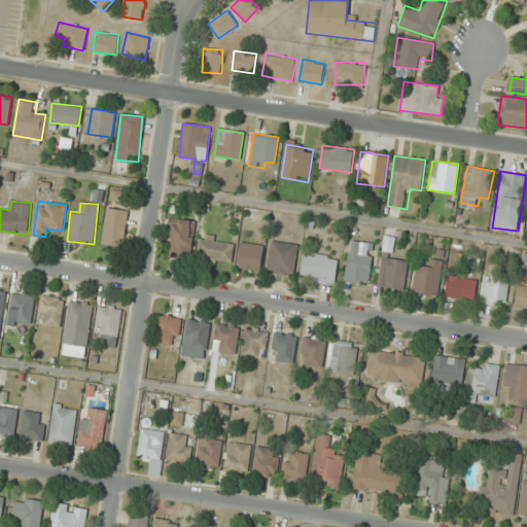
[(123,248),(129,210),(108,207),(102,244),(123,248)]
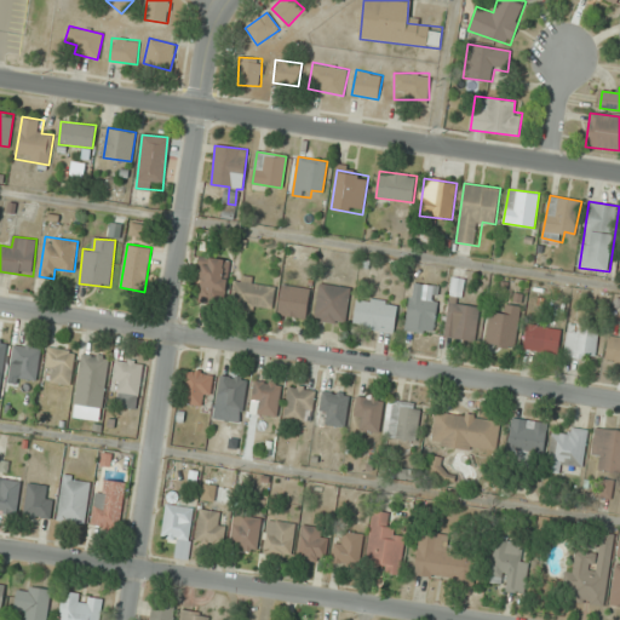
[(200,303),(228,303),(228,258),(200,258),(200,303)]
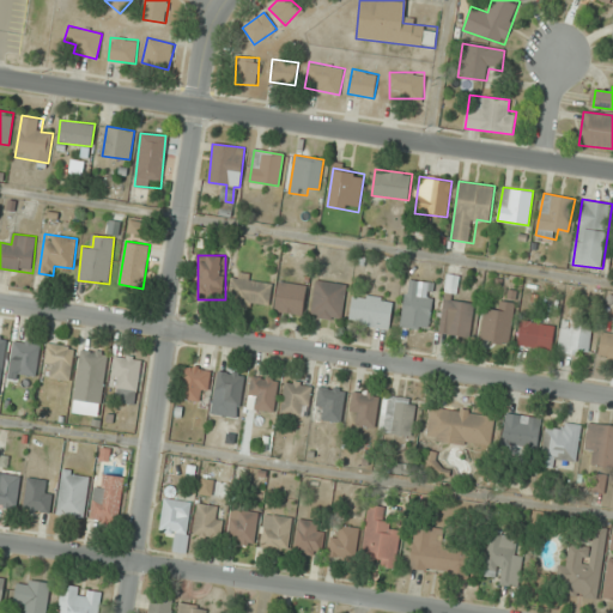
[(273,280),(232,274),(228,302),(268,308),(273,280)]
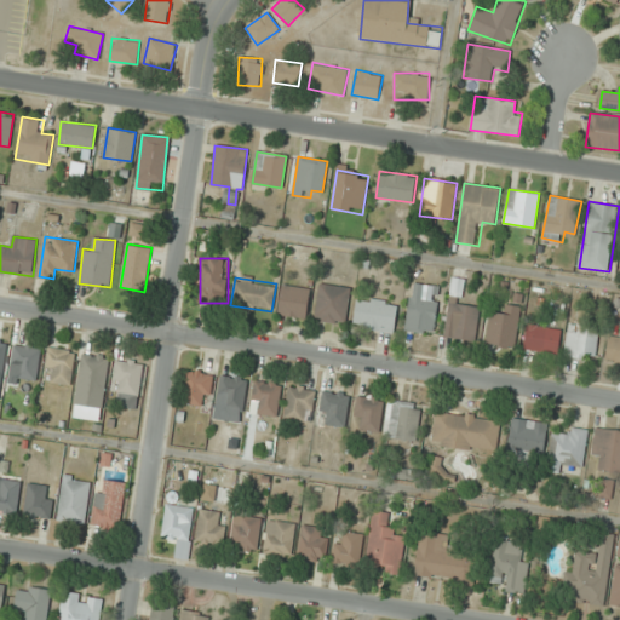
[(478,305),(461,304),(464,279),(452,277),(446,338),(475,340),(478,305)]
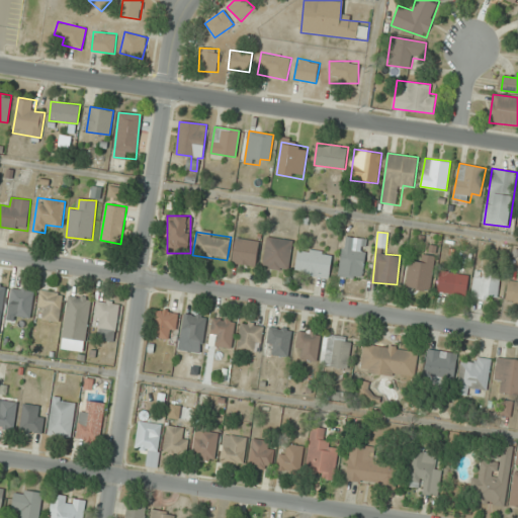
[(339,275),(361,279),(368,240),(345,236),(339,275)]
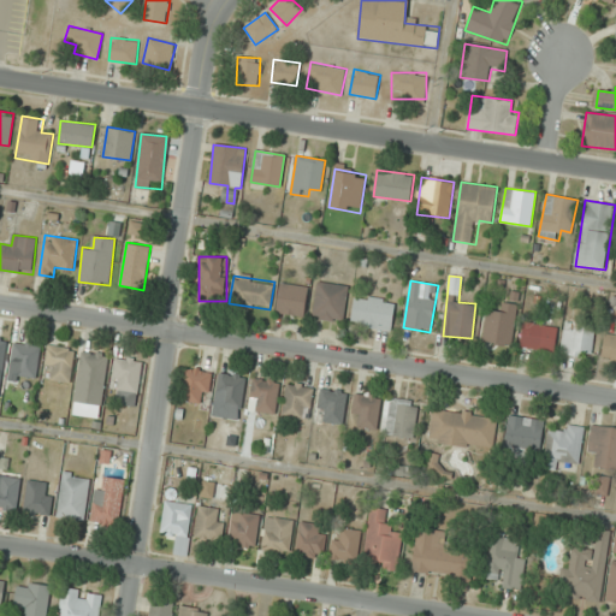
[(348,286),(318,282),(313,317),(343,321),(348,286)]
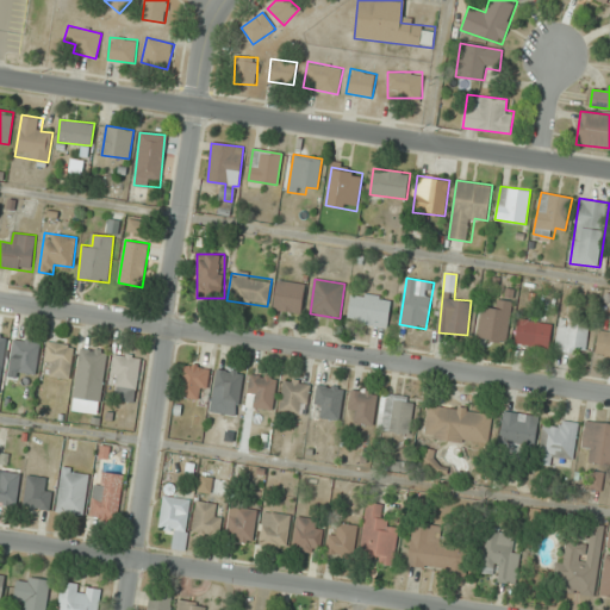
[(274,310),(302,312),(304,284),(277,281),(274,310)]
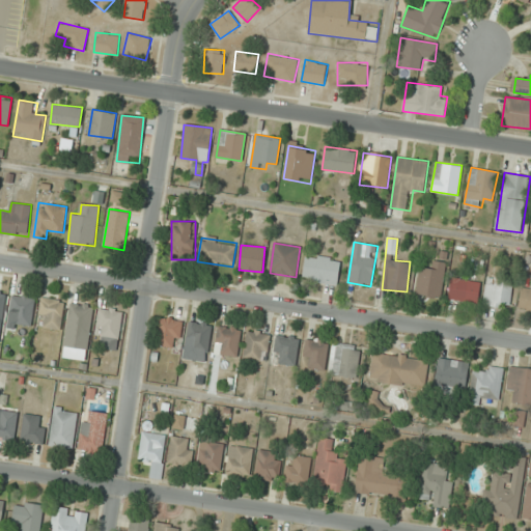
[(340,259),(306,255),(303,280),(337,284),(340,259)]
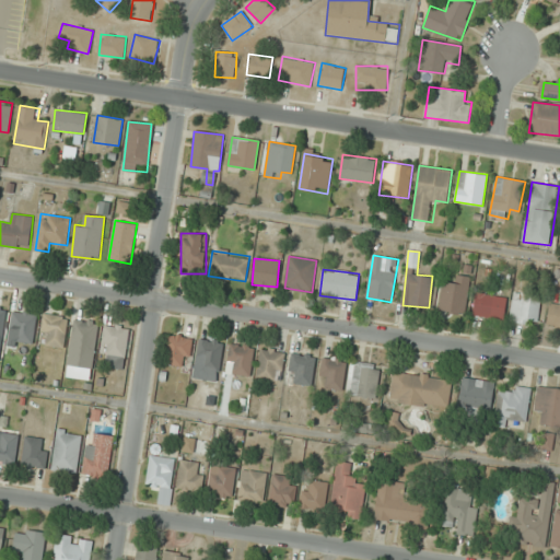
[(452,284),(443,282),(438,310),(465,315),(471,277),(453,273),(452,284)]
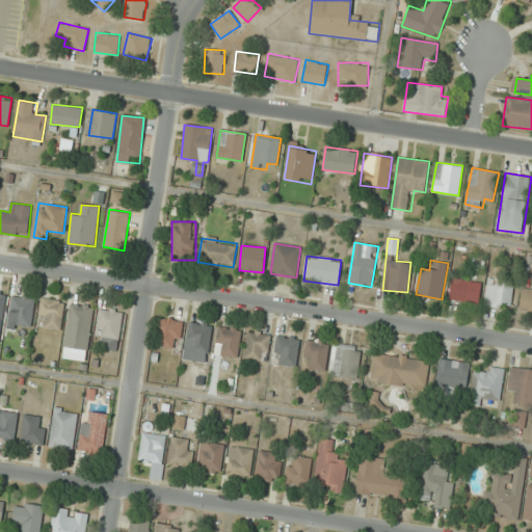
[(478,303),(481,283),(452,278),(449,299),(478,303)]
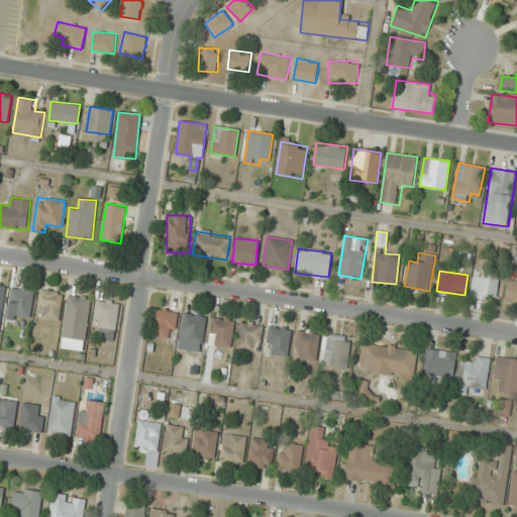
[(472,296),(497,299),(499,273),(474,271),(472,296)]
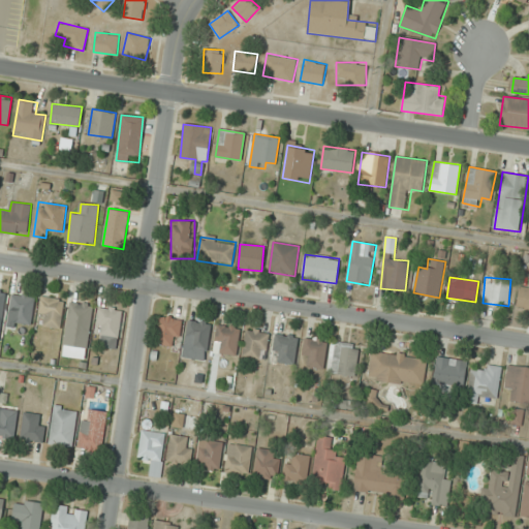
[(528,282),(519,282),(517,309),(528,309),(528,282)]
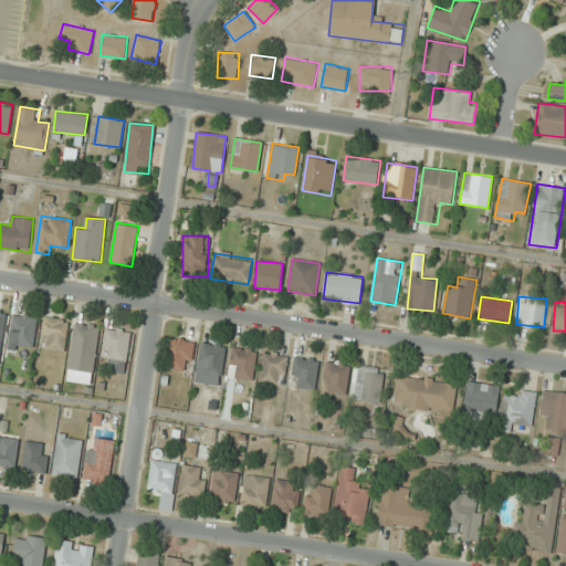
[(38,316),(12,314),(9,345),(34,347),(38,316)]
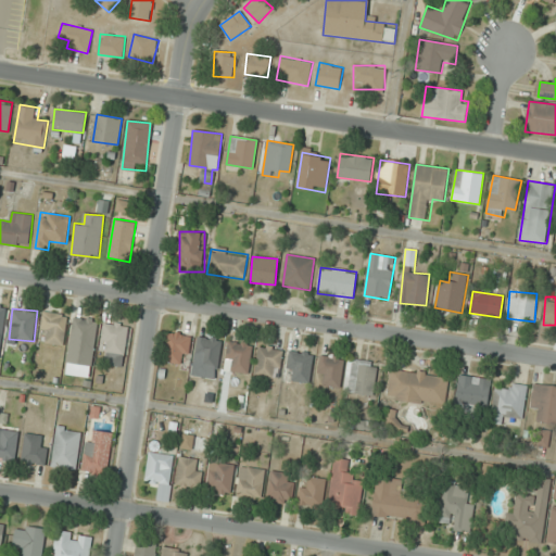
[(42,338),(58,345),(71,320),(48,310),(38,331),(43,335),(42,338)]
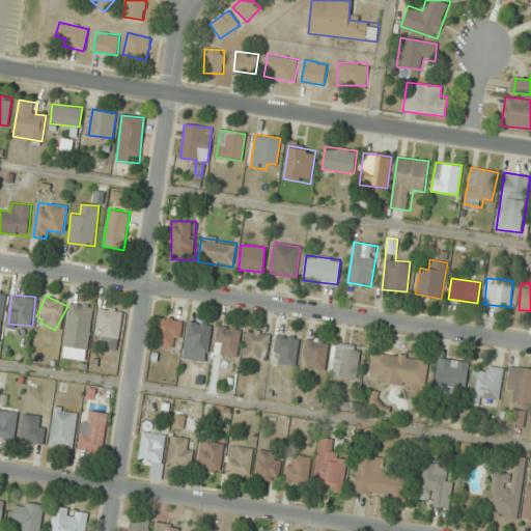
[(94,306),(72,302),(67,331),(90,334),(94,306)]
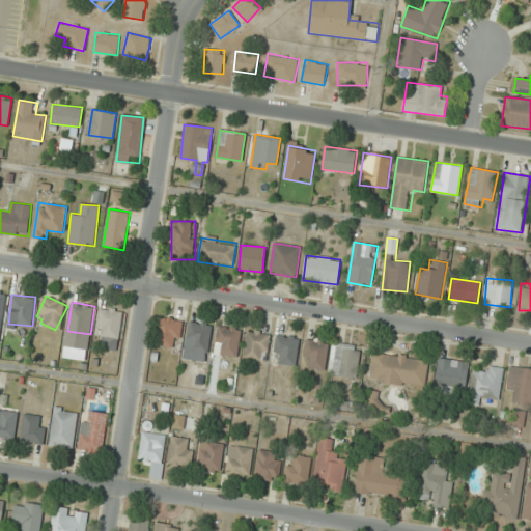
[(101,348),(120,348),(120,309),(99,309),(99,338),(101,338),(101,348)]
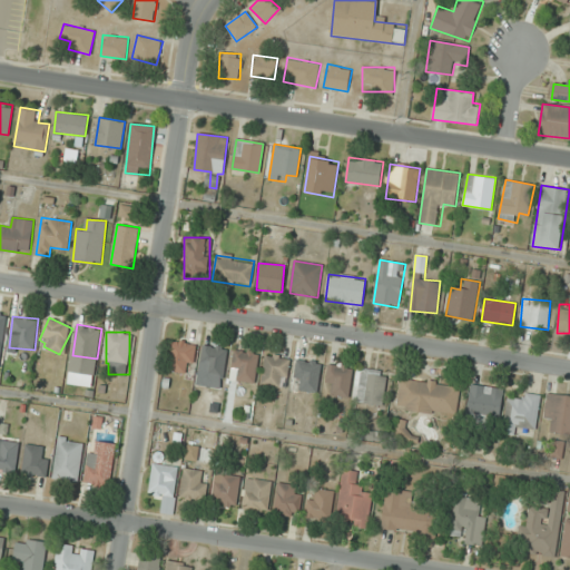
[(197,344),(173,341),(168,371),(193,374),(197,344)]
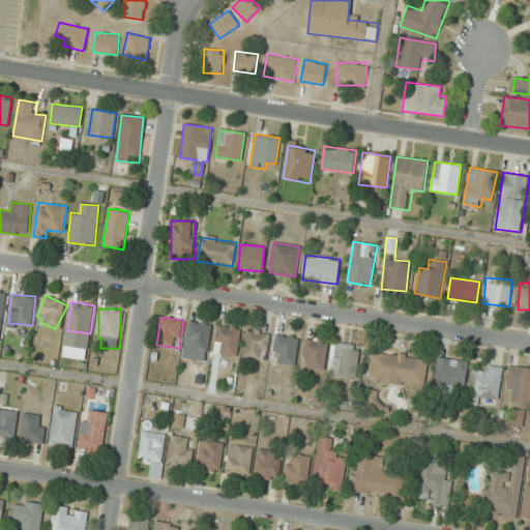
[(210,323),(187,321),(184,359),(207,361),(210,323)]
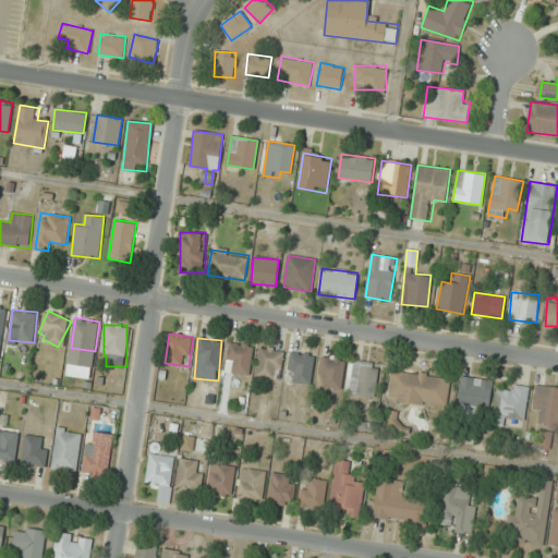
[(226,371),(249,375),(254,344),(231,341),(226,371)]
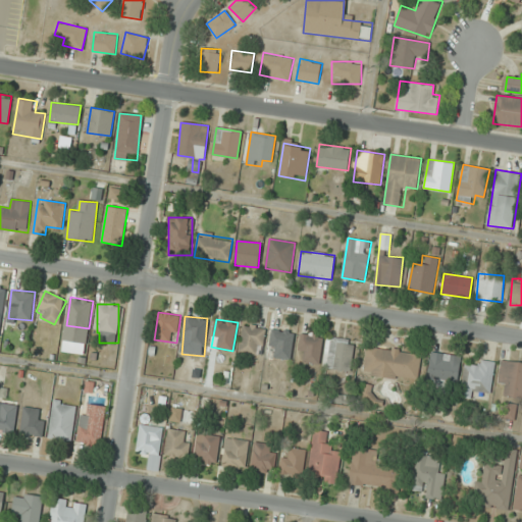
[(265,327),(243,324),(240,353),(262,355),(265,327)]
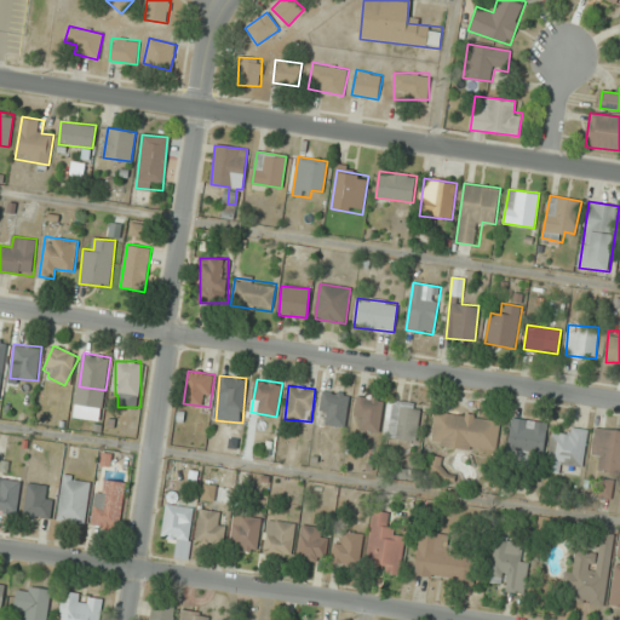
[(317,422),(343,429),(351,396),(326,389),(317,422)]
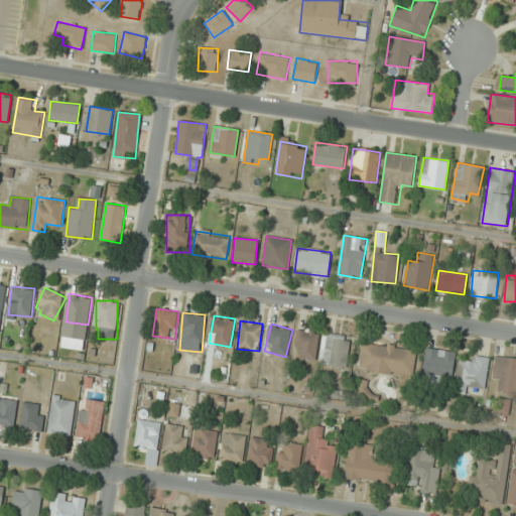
[(316,359),(319,332),(297,330),(294,357),(316,359)]
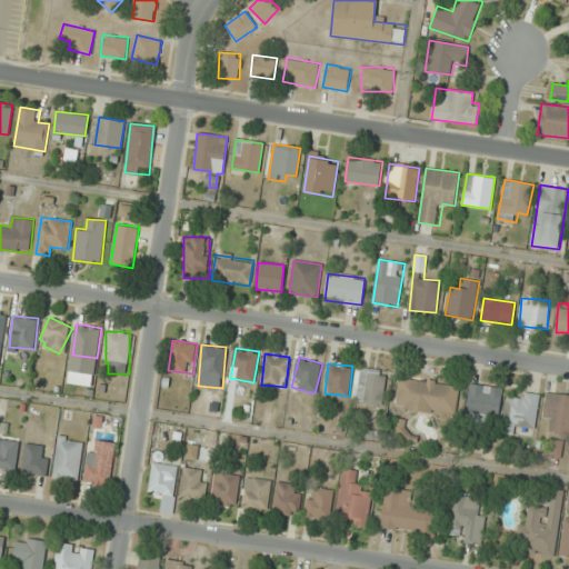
[(355,403),(386,403),(386,369),(355,369),(355,403)]
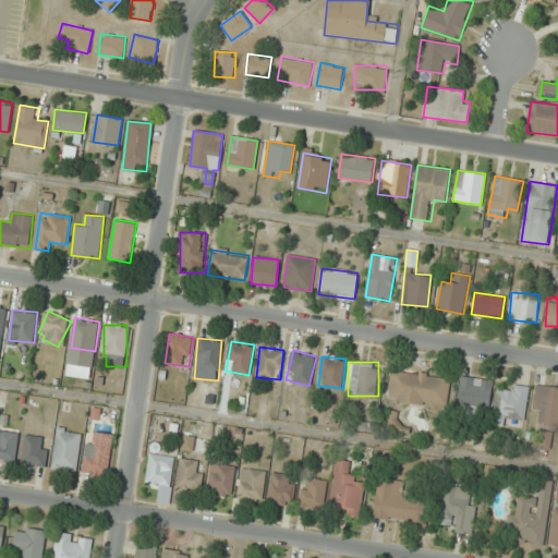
[(450,376),(392,371),(389,401),(446,408),(450,376)]
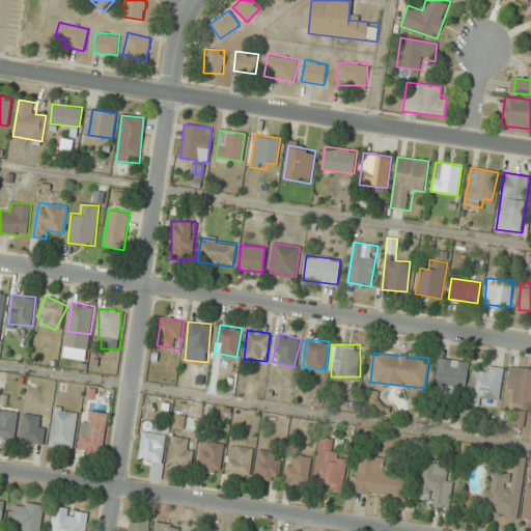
[(464,390),(468,363),(439,358),(435,385),(464,390)]
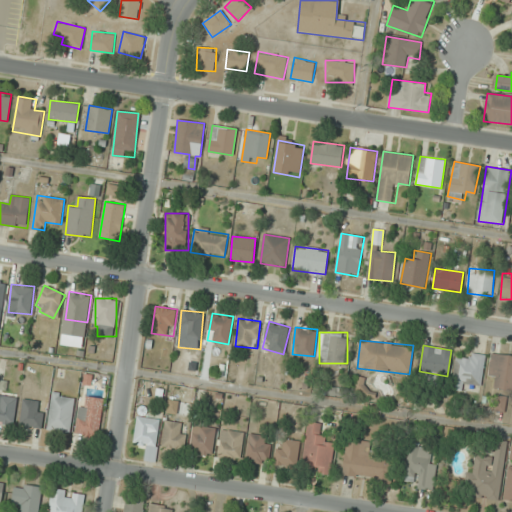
[(466,359),(456,357),(452,388),(462,389),(463,383),(481,385),(485,355),(467,352),(466,359)]
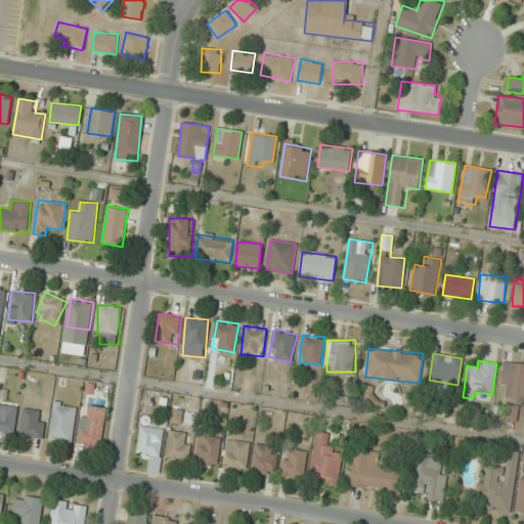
[(507,397),(523,399),(523,363),(504,360),(499,384),(510,386),(507,397)]
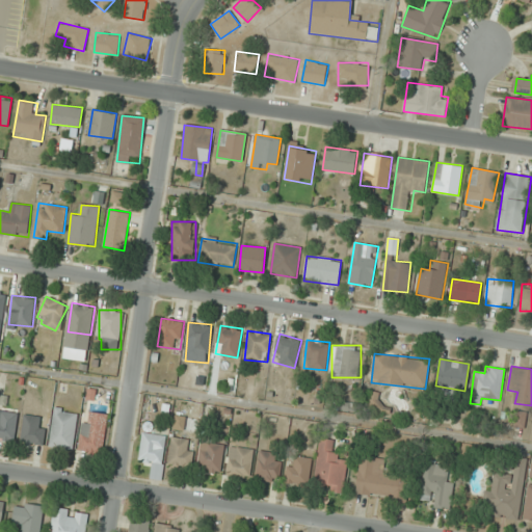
[(79,410),(55,407),(50,447),(73,450),(79,410)]
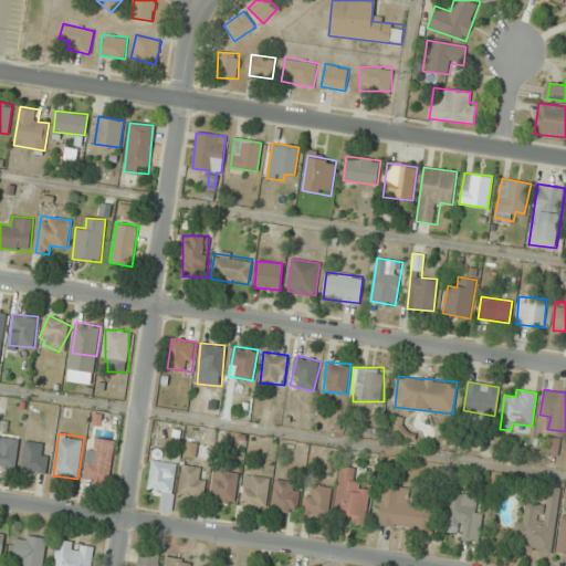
[(0,467),(16,470),(19,439),(0,437),(0,467)]
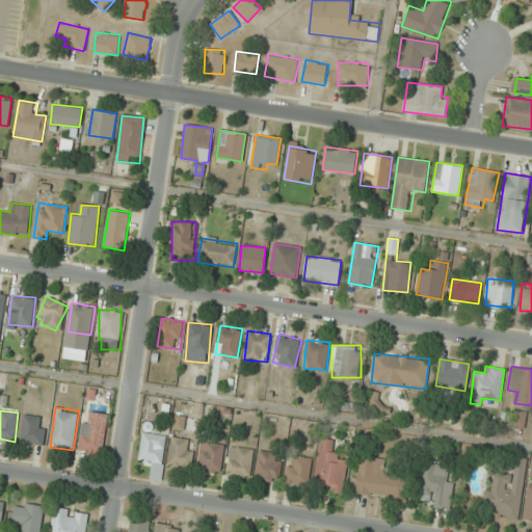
[(79,451),(102,454),(108,415),(84,411),(79,451)]
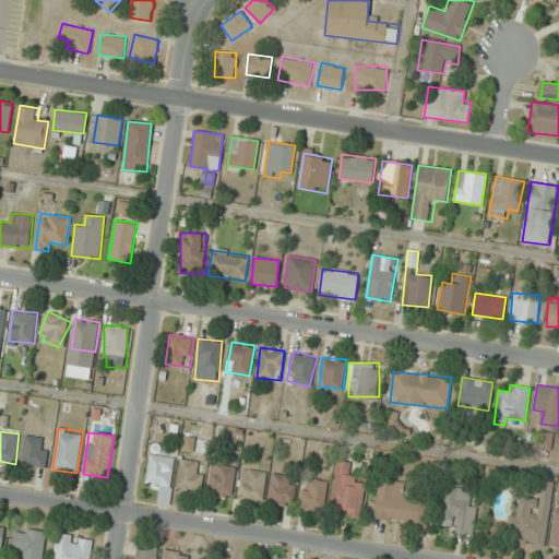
[(49,439),(25,436),(22,465),(46,468),(49,439)]
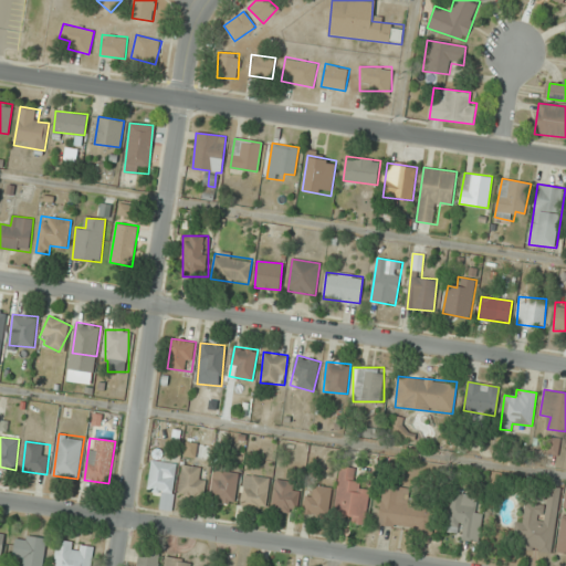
[(177,462),(150,460),(148,491),(174,493),(177,462)]
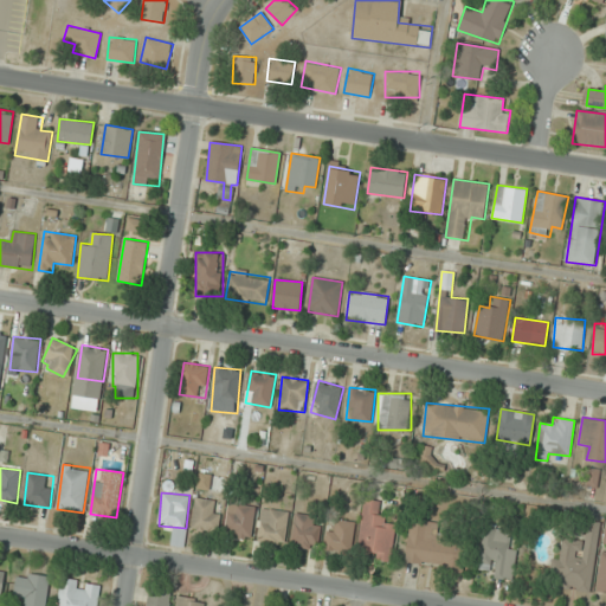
[(219,530),(219,500),(193,500),(193,530),(219,530)]
